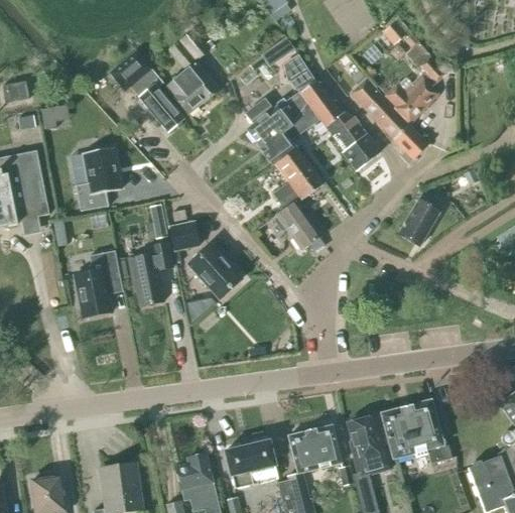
[(263,0),(277,18),(291,8),(286,2),(289,0),(263,0)]
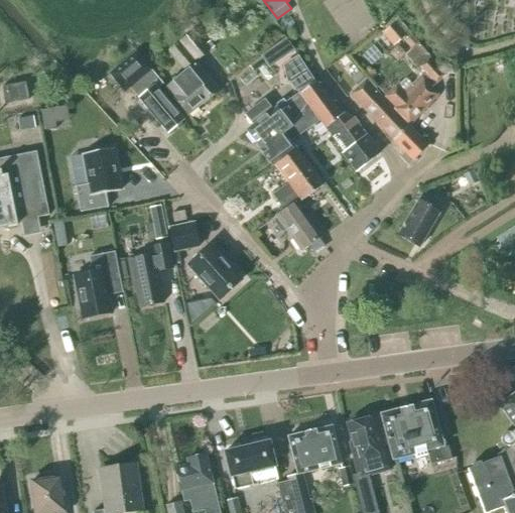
[(393,44),(405,34),(394,21),(382,31),(393,44)]
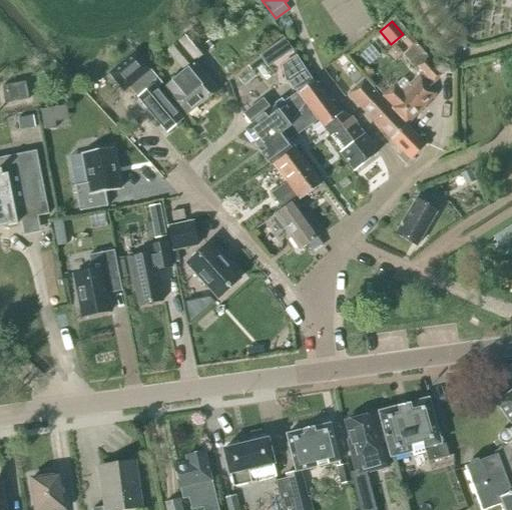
[(178,39),(195,60),(208,49),(190,30),(178,39)]
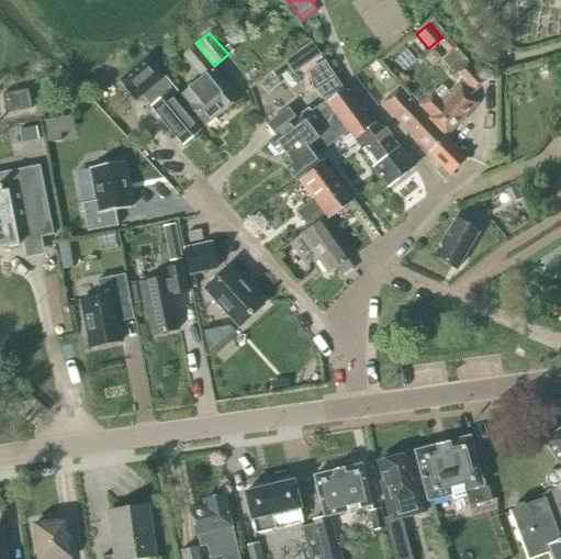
[(291,70),(318,52),(310,38),(282,57),(291,70)]
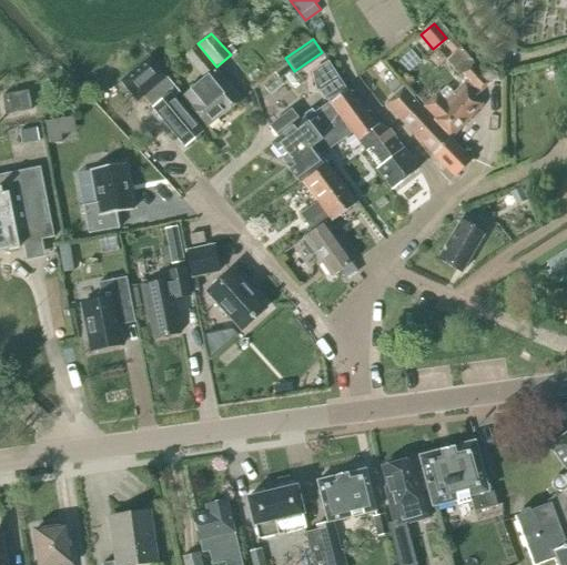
[(215,67),(216,67),(198,43),(185,53),(204,76),(215,67)]
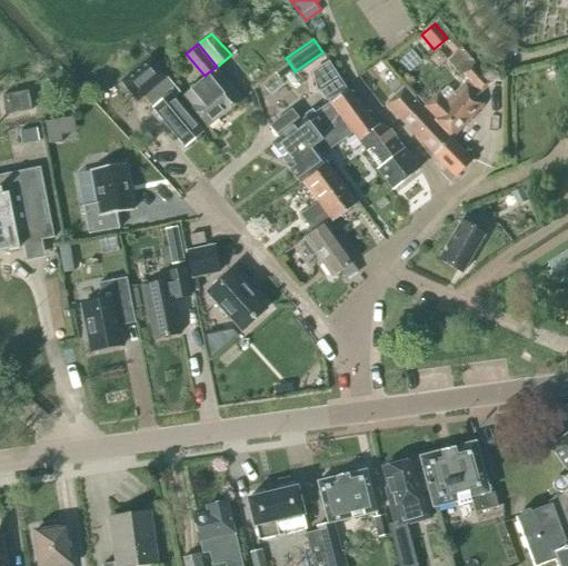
[(490,81),(472,62),(475,60),(460,45),(446,59),(460,75),(464,71),(468,77),(446,100),(437,91),(425,105),(437,116),(436,118),(451,136),(482,102),(476,95),(490,81)]
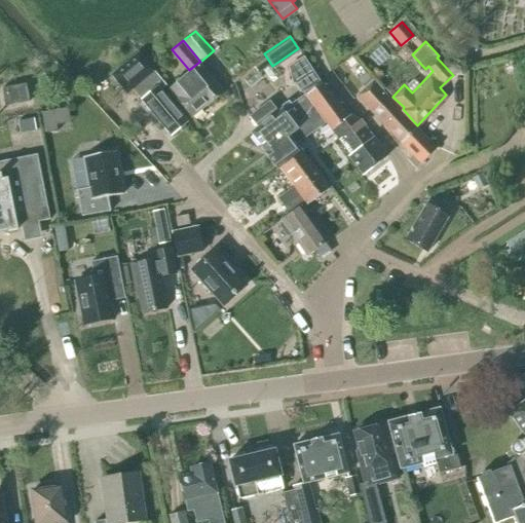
[(295,81),(302,91),(322,80),(304,53),(289,64),(293,82),(295,81)]
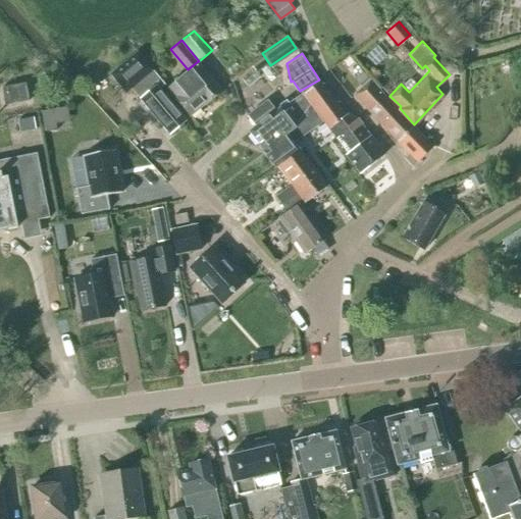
[(169,132),(186,118),(159,88),(165,83),(146,60),(129,75),(145,94),(140,97),(169,132)]
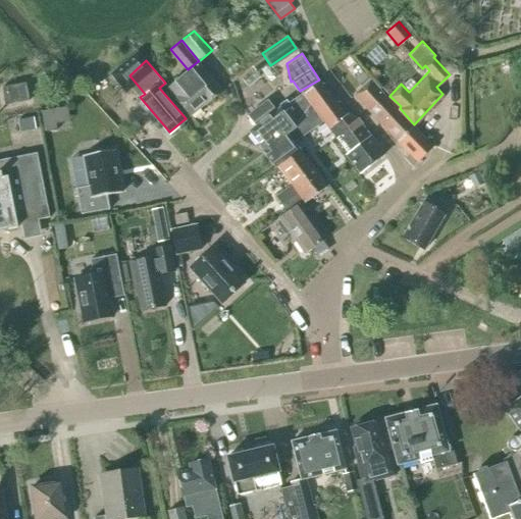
[(221,90),(198,61),(188,69),(167,86),(191,114),(205,102),(206,103),(221,90)]
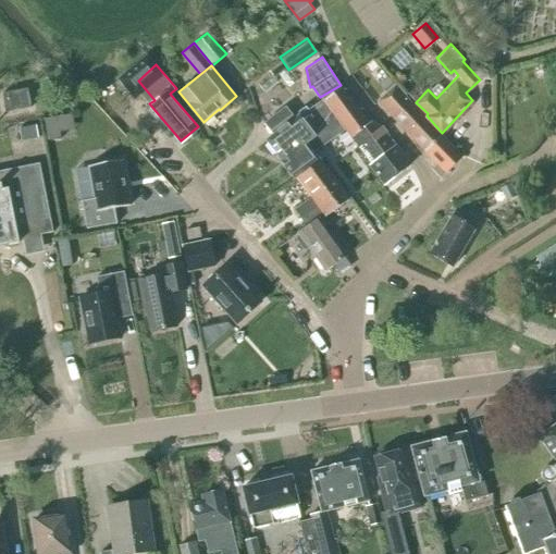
[(424,149),(442,132),(395,84),(387,75),(379,83),(386,91),(379,100),(424,149)]
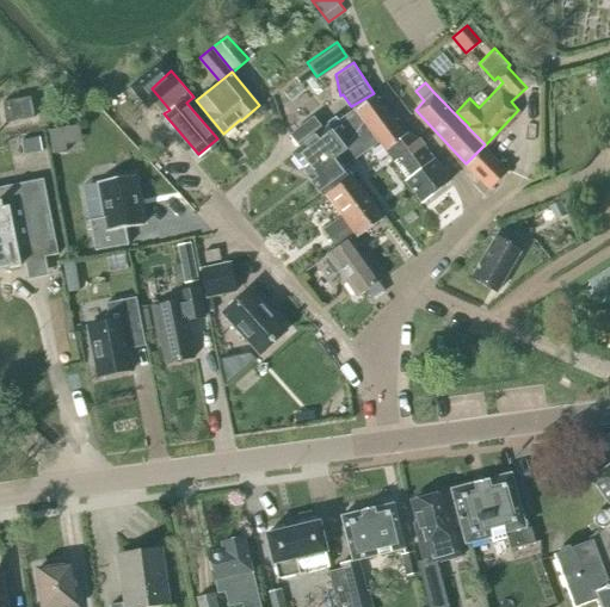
[(405,135),(374,93),(356,107),(379,140),(407,177),(405,179),(421,200),(450,178),(433,156),(433,158),(419,138),(407,131),(405,135)]
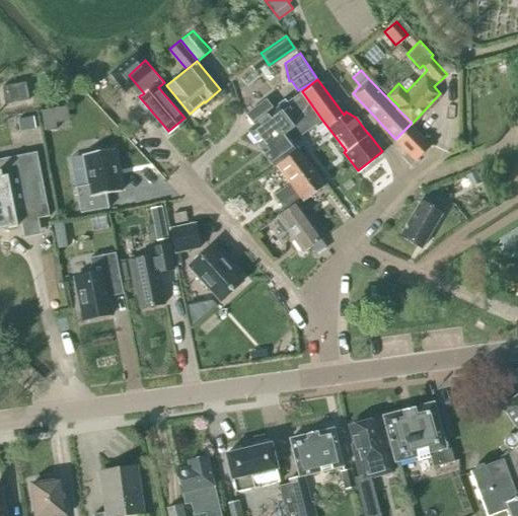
[(5,102),(28,98),(25,80),(2,85),(5,102)]
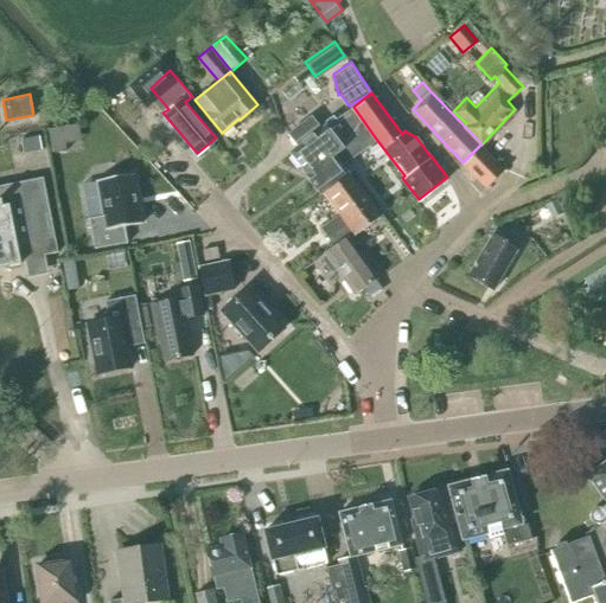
[(324,191),(349,172),(343,164),(375,140),(351,107),(336,119),(332,115),(324,121),(326,123),(321,127),(311,113),(287,132),(297,146),(289,151),(307,173),(306,174),(320,192),(323,191),(324,191)]
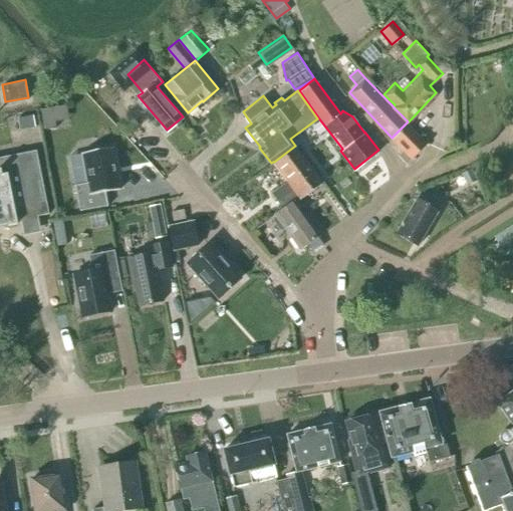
[(44,128),(56,125),(52,105),(41,107),(44,128)]
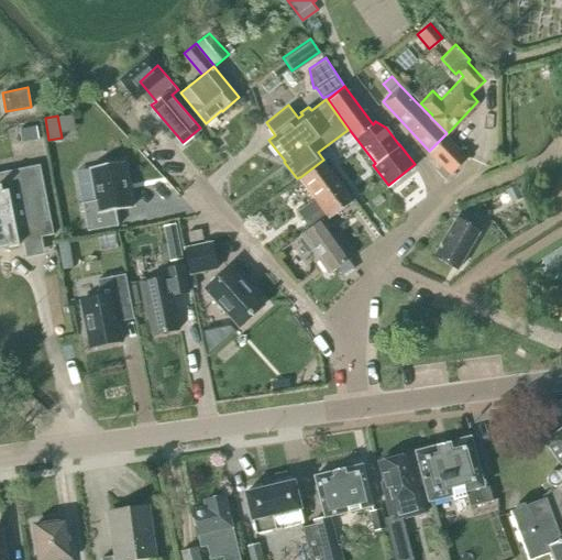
[(447,133),(429,151),(441,164),(436,168),(445,178),(467,156),(447,133)]
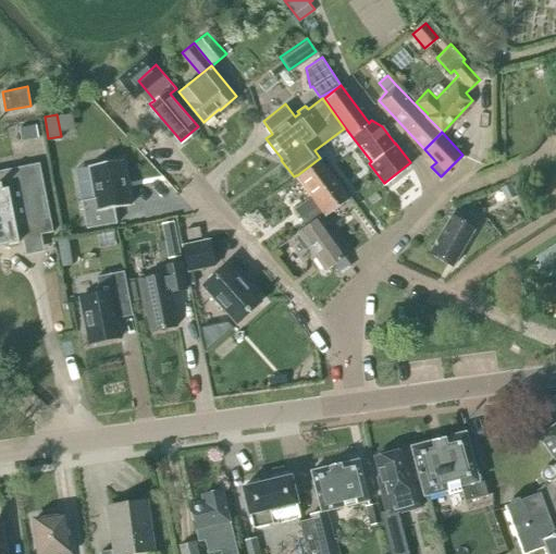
[(87,226),(118,221),(114,206),(132,202),(123,157),(88,164),(95,196),(81,198),(87,226)]
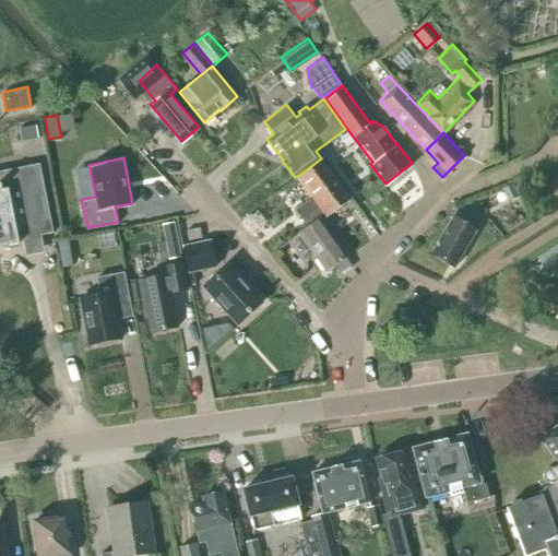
[(319,216),(321,220),(352,198),(321,158),(298,176),(298,177),(310,193),(305,198),(306,200),(296,209),(308,225),(319,216)]
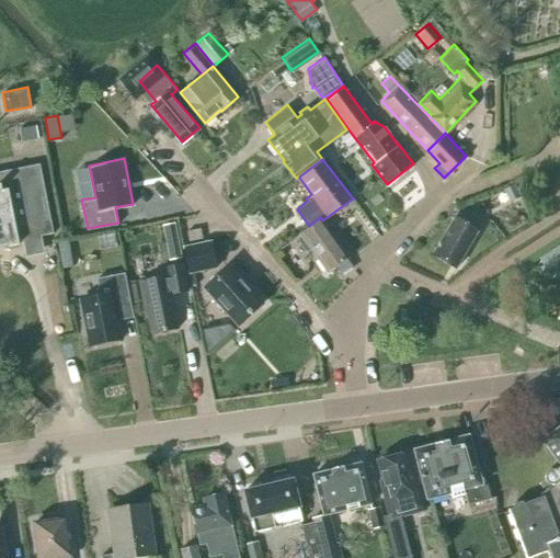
[(0,246),(19,242),(18,239),(53,231),(40,162),(0,170),(0,246)]
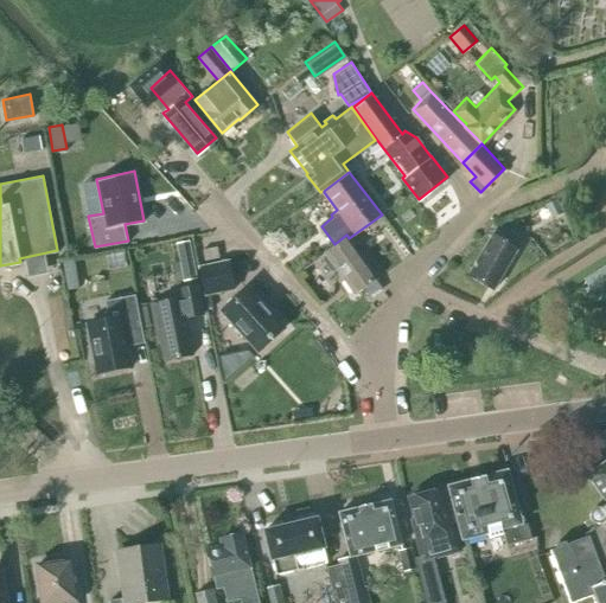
[(552,217),(563,211),(556,197),(544,203),(552,217)]
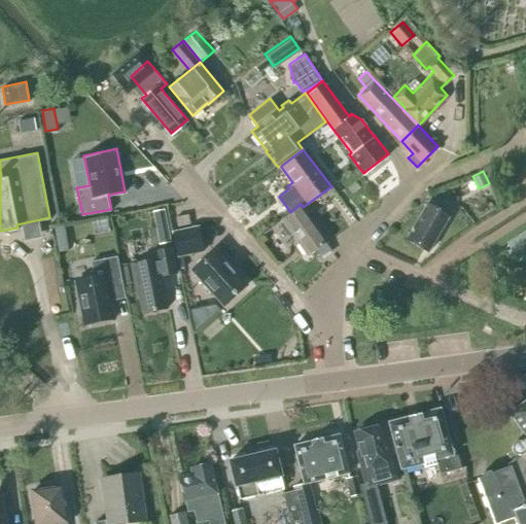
[(452,206),(432,194),(427,202),(407,238),(428,251),(449,214),(448,213),(452,206)]
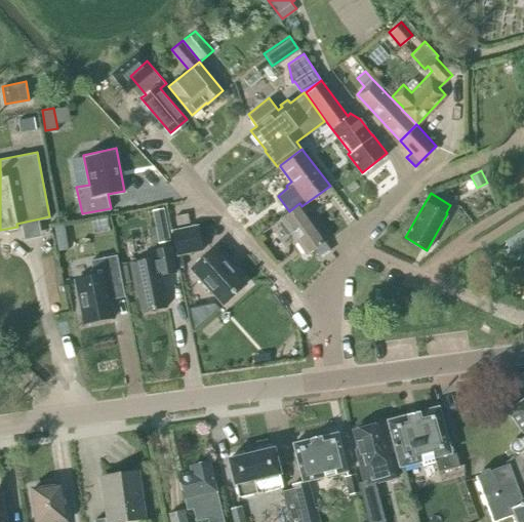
[(325,239),(301,206),(299,203),(289,211),(281,217),(283,221),(281,222),(280,225),(286,234),(289,234),(292,233),(307,252),(325,239)]
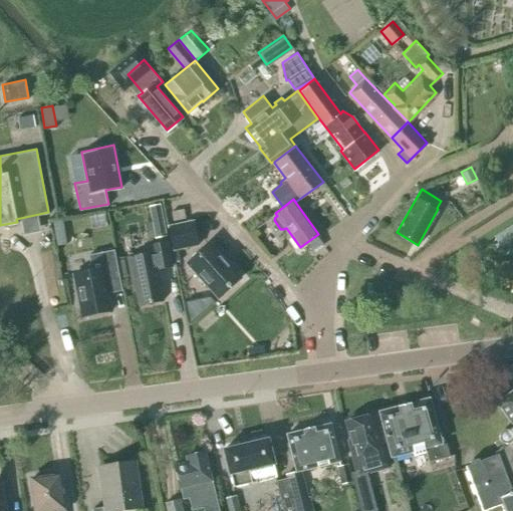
[(156,237),(167,235),(161,202),(149,204),(156,237)]
